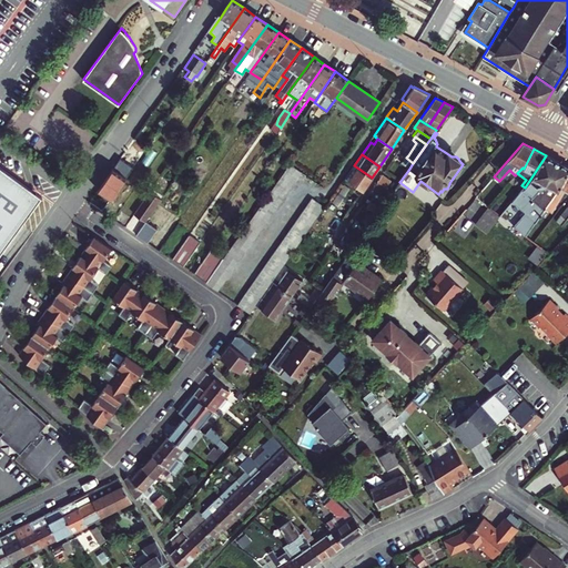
[(567,166),(553,159),(546,155),(525,188),(513,202),(525,213),(514,226),(515,227),(526,236),(536,223),(544,212),(567,171),(567,166)]
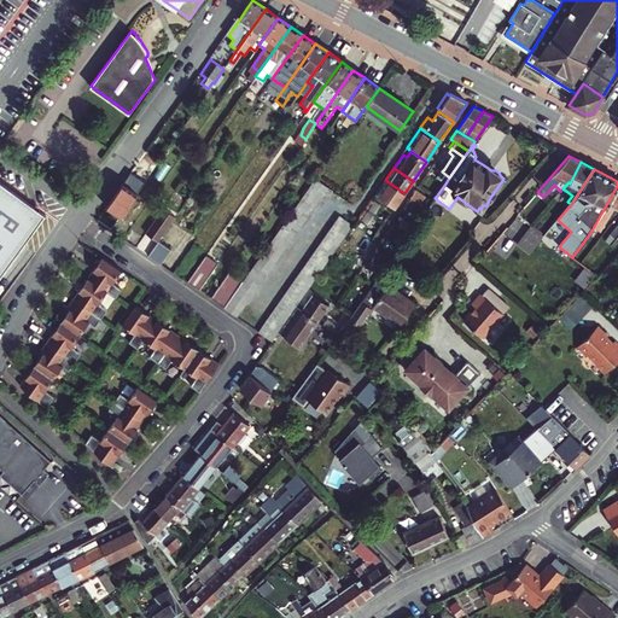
[(437,178),(445,184),(449,178),(442,172),(437,178)]
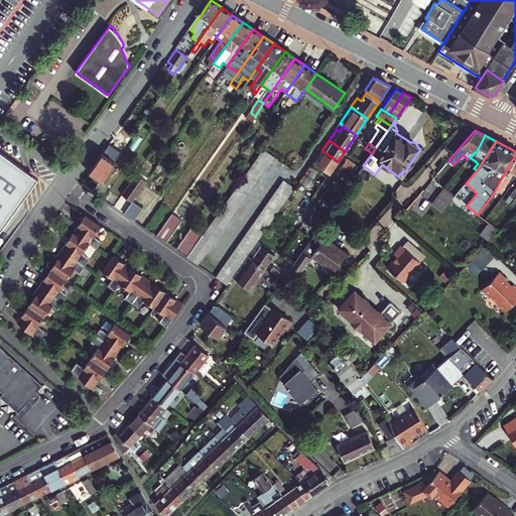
[(0,230),(38,177),(0,149),(0,230)]
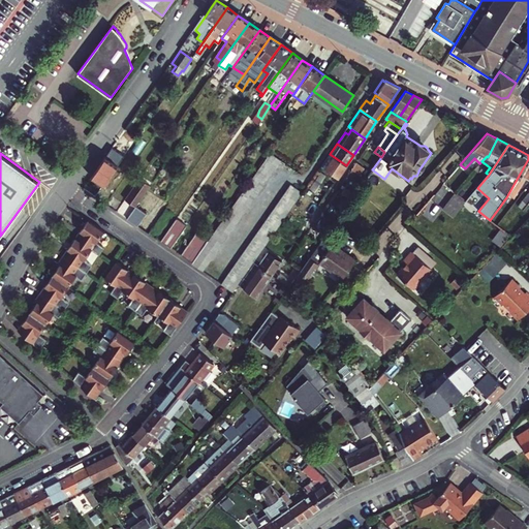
[(270,153),(192,263),(203,271),(280,160),(270,153)]
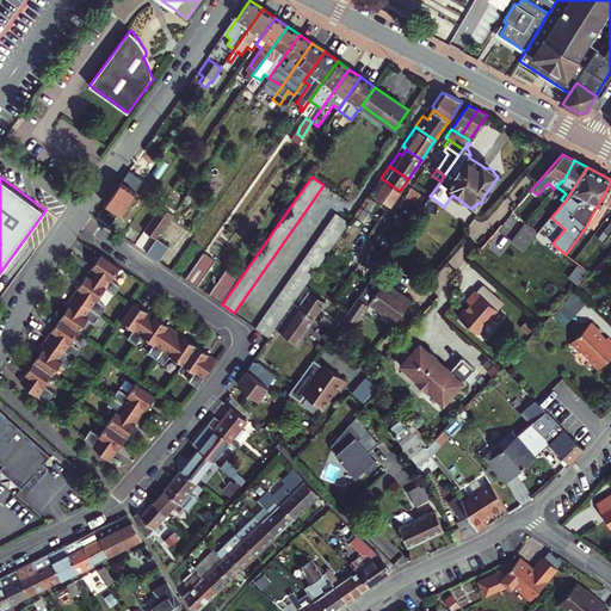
[(381,178),(371,192),(392,207),(400,191),(381,178)]
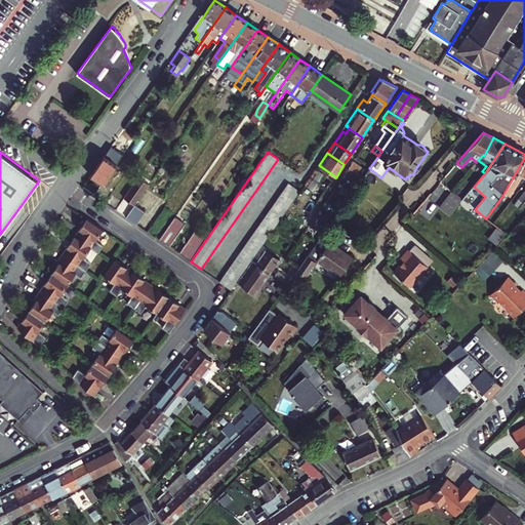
[(523,175),(524,176),(524,158),(502,196),(508,200),(511,197),(523,175)]
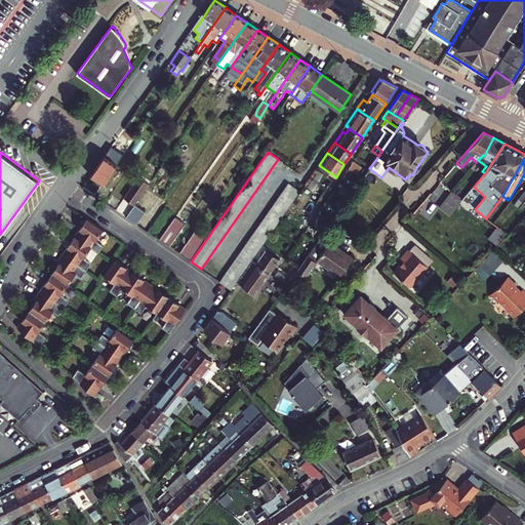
[(354,162),(350,168),(358,174),(357,176),(362,179),(364,176),(360,173),(363,169),(354,162)]
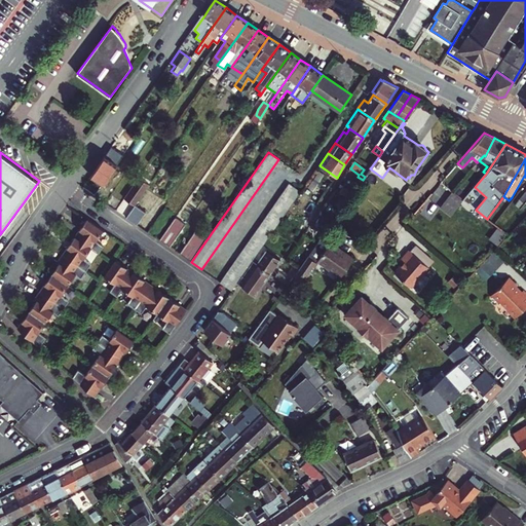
[(359,175),(350,168),(346,174),(355,180),(358,177),(359,175)]
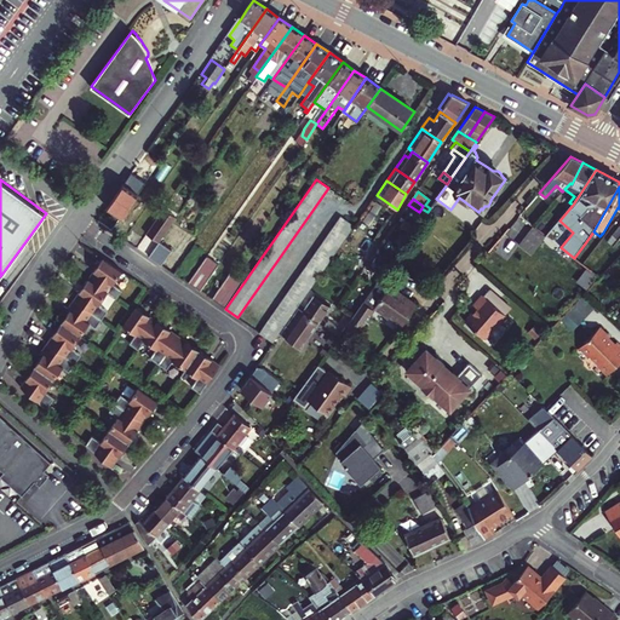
[(164,208),(147,233),(159,241),(176,217),(164,208)]
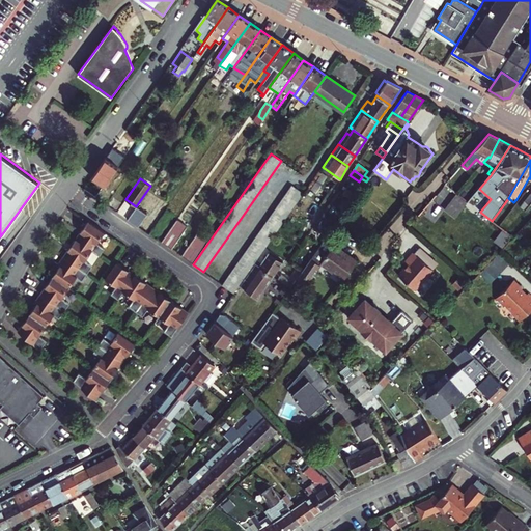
[(423,211),(435,220),(458,194),(447,184),(423,211)]
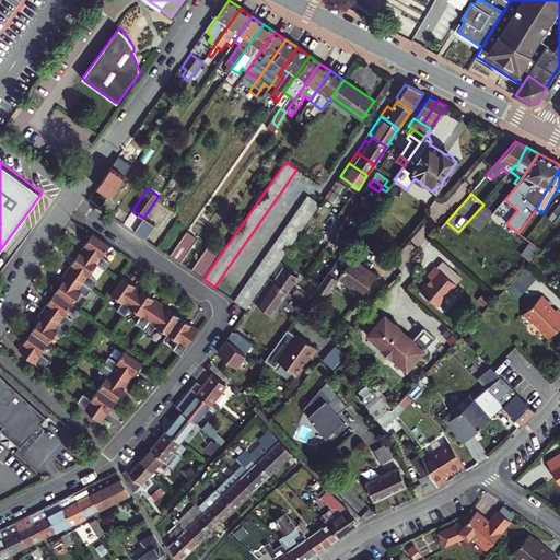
[(298,234),(319,203),(308,196),(287,226),(298,234)]
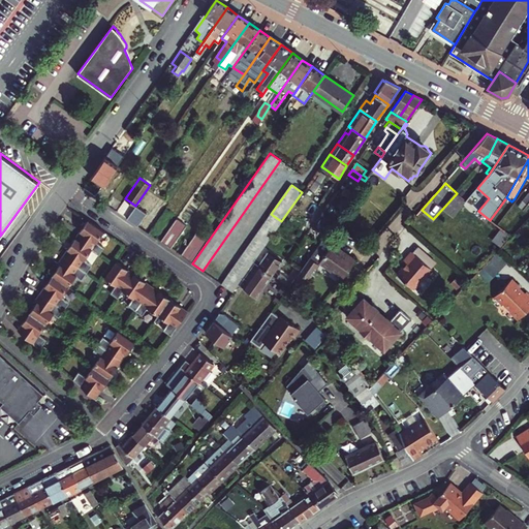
[(456,217),(467,198),(456,191),(444,209),(456,217)]
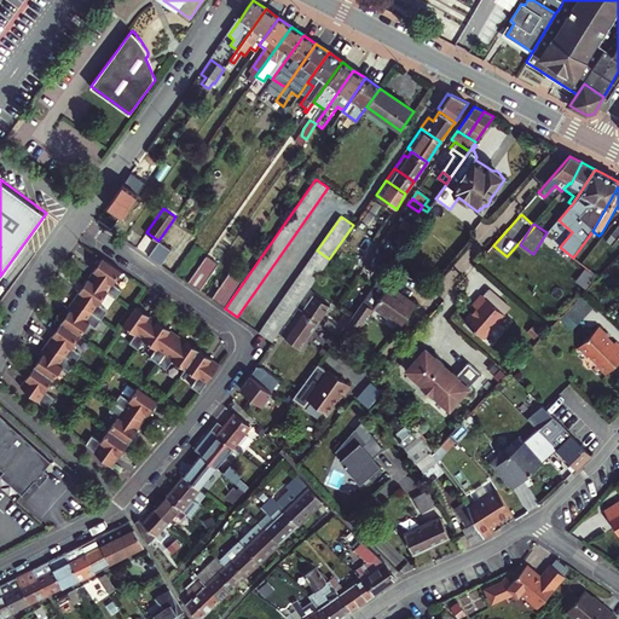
[(618,225),(607,239),(612,244),(618,236),(618,225)]
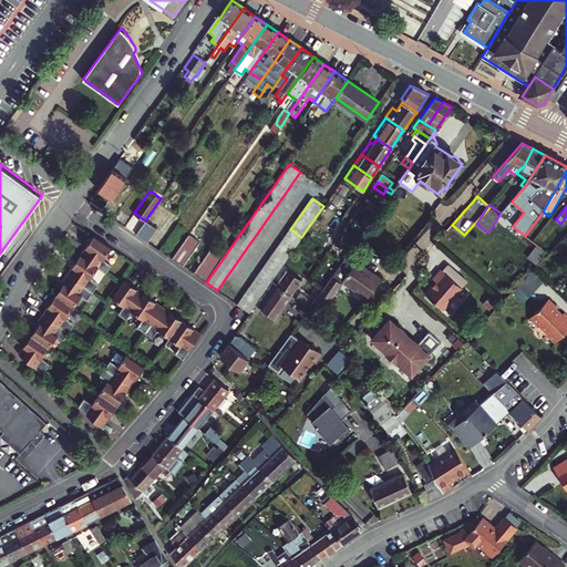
[(145,220),(136,234),(147,243),(157,228),(145,220)]
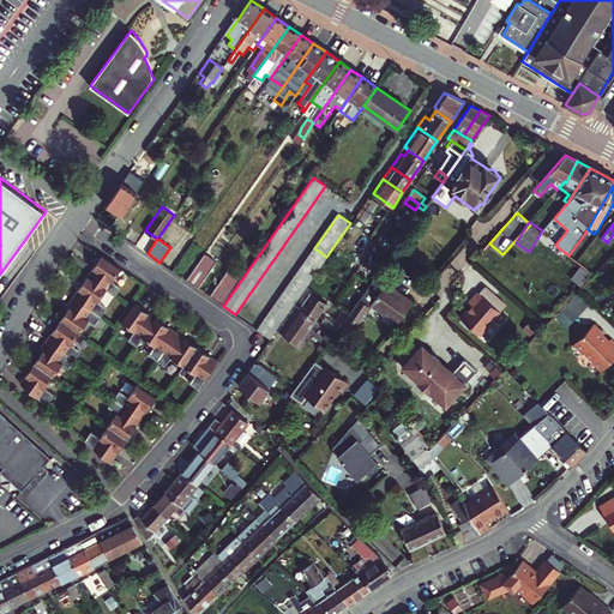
[(269,338),(326,257),(314,248),(257,330),(269,338)]
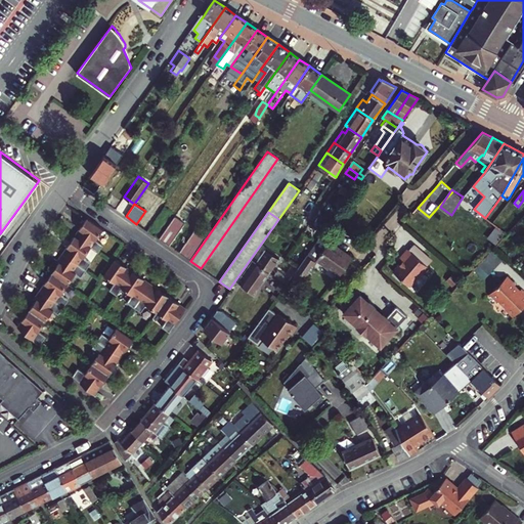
[(174,217),(159,238),(169,246),(184,224),(174,217)]
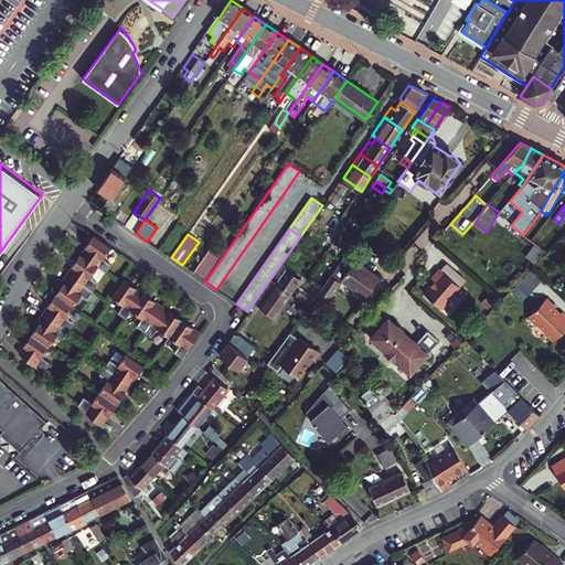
[(112,247),(94,235),(81,254),(99,266),(107,272),(112,264),(104,259),(112,247)]
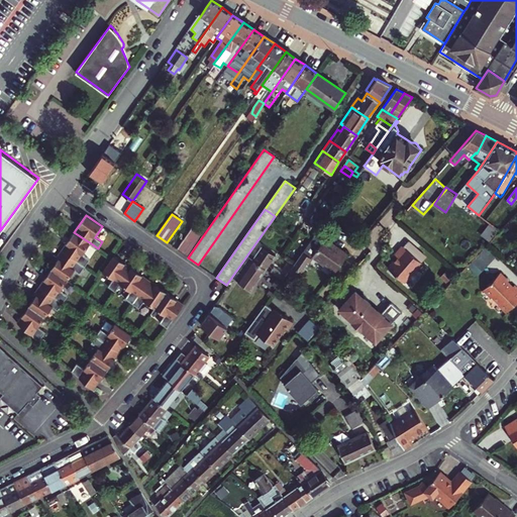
[(490,224),(483,234),(491,240),(498,230),(490,224)]
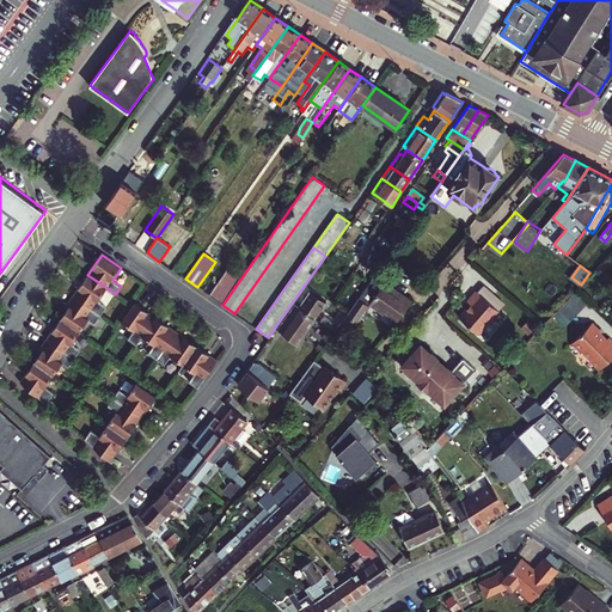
[(226,270),(208,295),(220,304),(238,277),(226,270)]
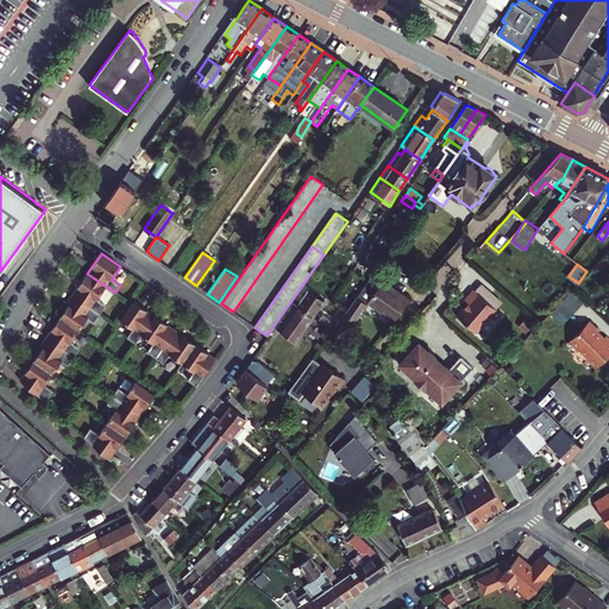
[(87,274),(73,294),(100,314),(107,306),(99,299),(107,287),(87,274)]
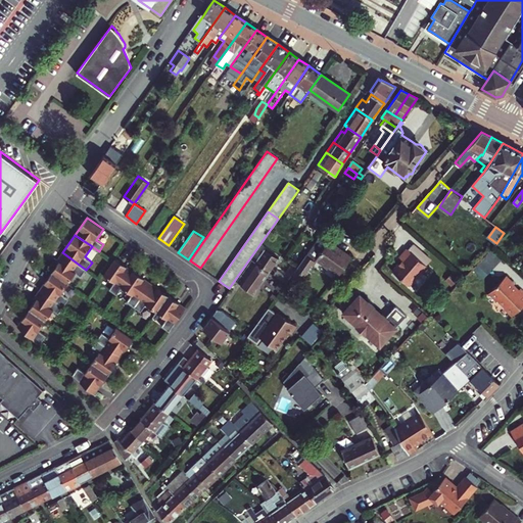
[(320,235),(290,277),(296,281),(301,275),(304,277),(306,273),(307,274),(313,267),(312,266),(317,259),(338,276),(351,257),(320,235)]
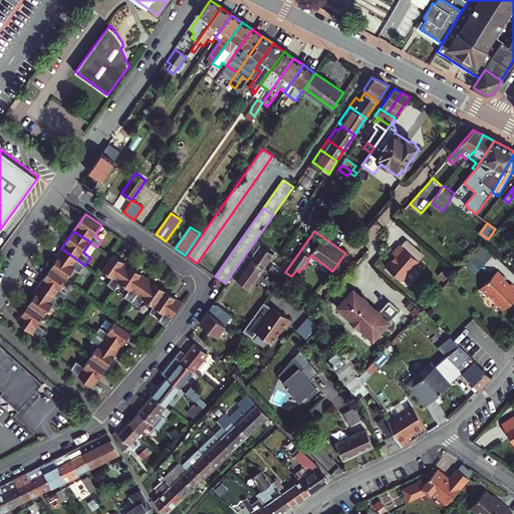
[(419,261),(400,244),(392,253),(395,256),(393,259),(386,267),(402,281),(419,261)]
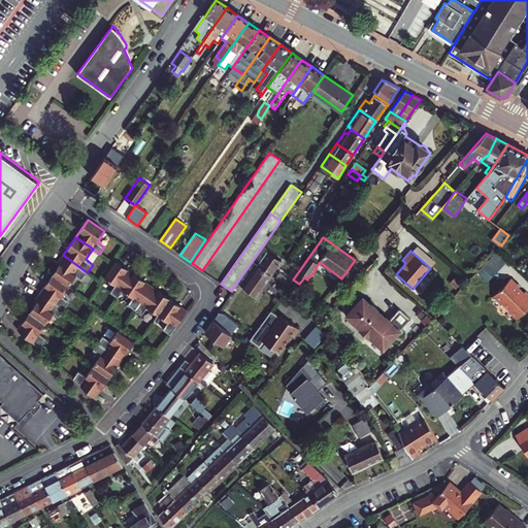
[(268,252),(258,265),(271,275),(282,261),(268,252)]
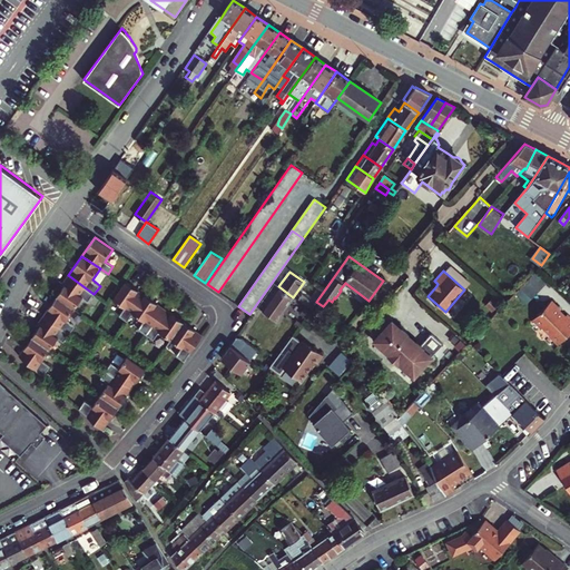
[(65,285),(57,296),(75,310),(82,298),(89,302),(94,294),(68,275),(62,283),(65,285)]
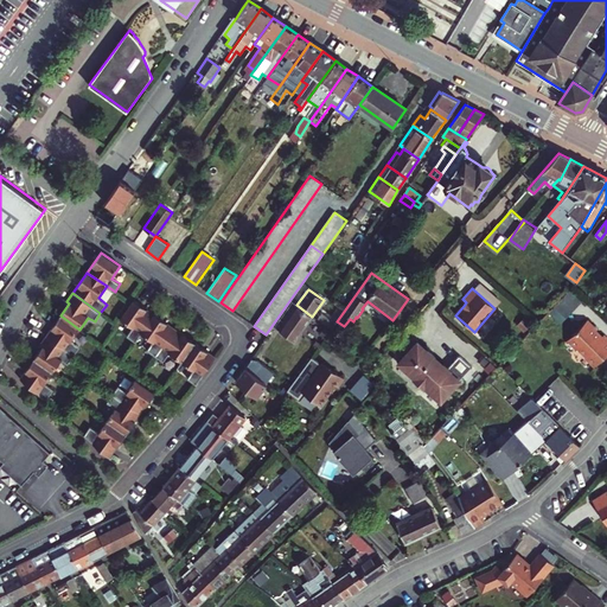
[(154,314),(131,298),(117,317),(133,327),(128,336),(135,342),(154,314)]
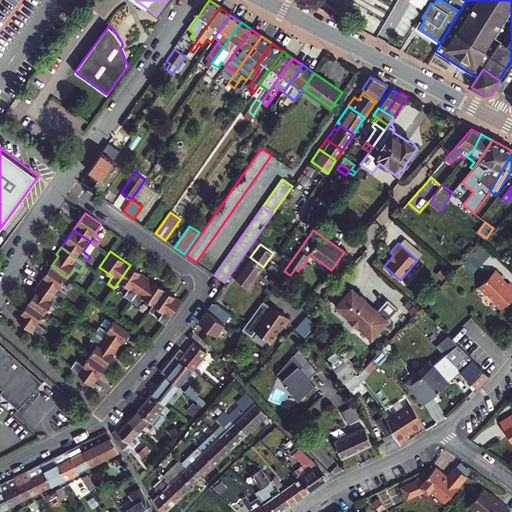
[(253,282),(263,267),(250,257),(245,254),(235,269),(253,282)]
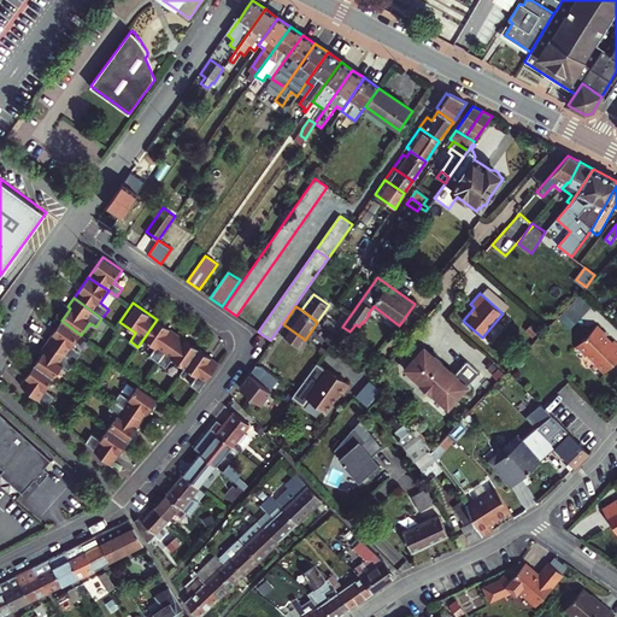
[(503,316),(483,336),(492,344),(510,324),(503,316)]
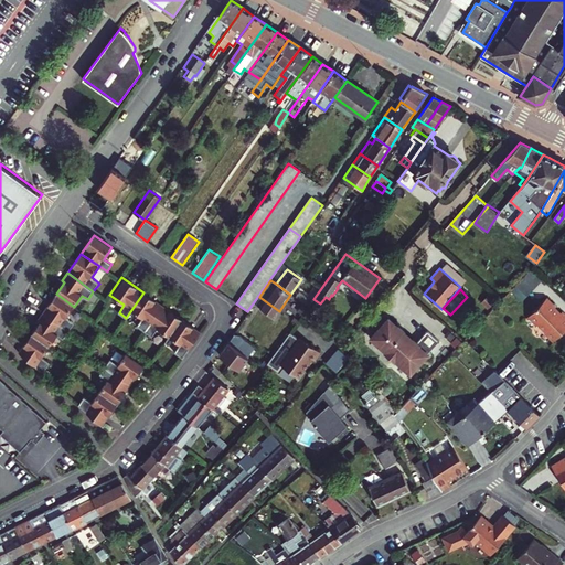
[(309,299),(299,291),(296,298),(308,307),(311,302),(308,300),(309,299)]
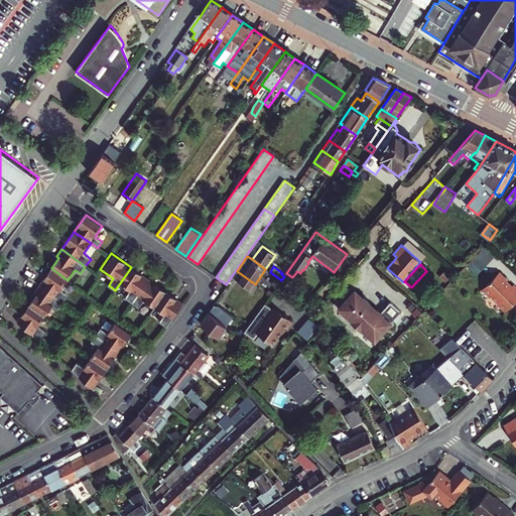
[(148,279),(131,267),(120,283),(130,289),(125,297),(132,302),(148,279)]
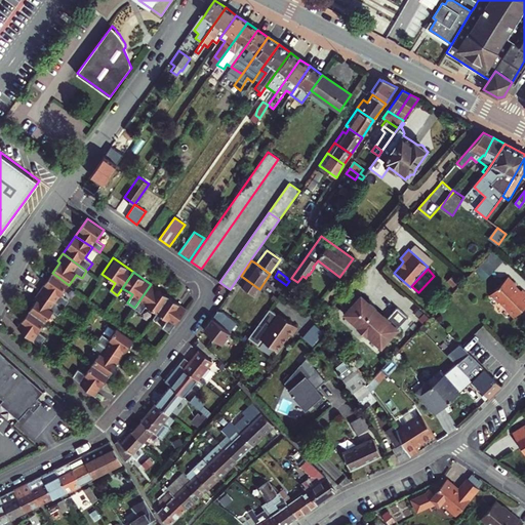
[(52,273),(40,290),(64,307),(69,300),(62,294),(69,285),(52,273)]
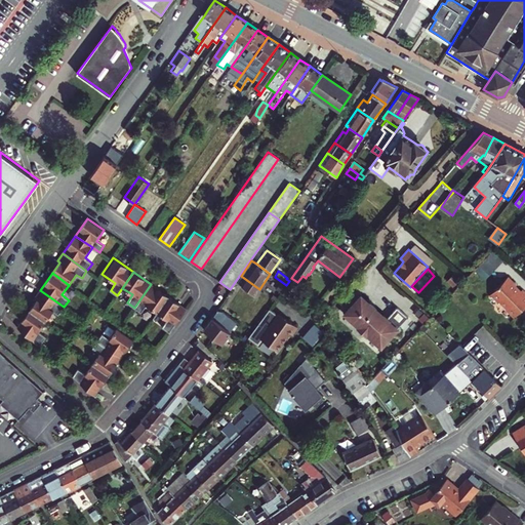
[(259,289),(241,276),(236,281),(254,294),(259,289)]
